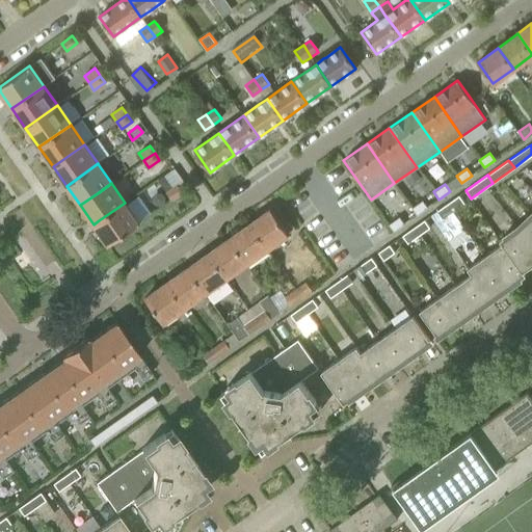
[(182,192),(177,185),(166,192),(171,200),(182,192)]
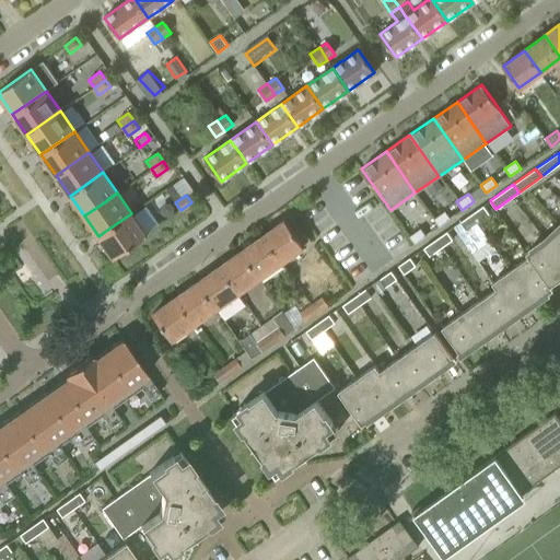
[(483,206),(471,213),(477,222),(489,213),(483,206)]
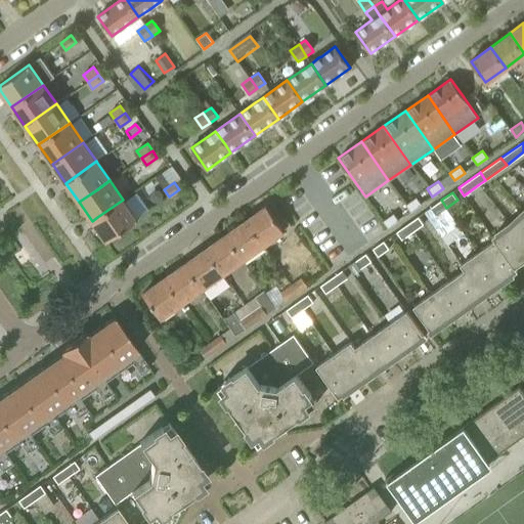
[(410,212),(421,205),(416,197),(405,205),(410,212)]
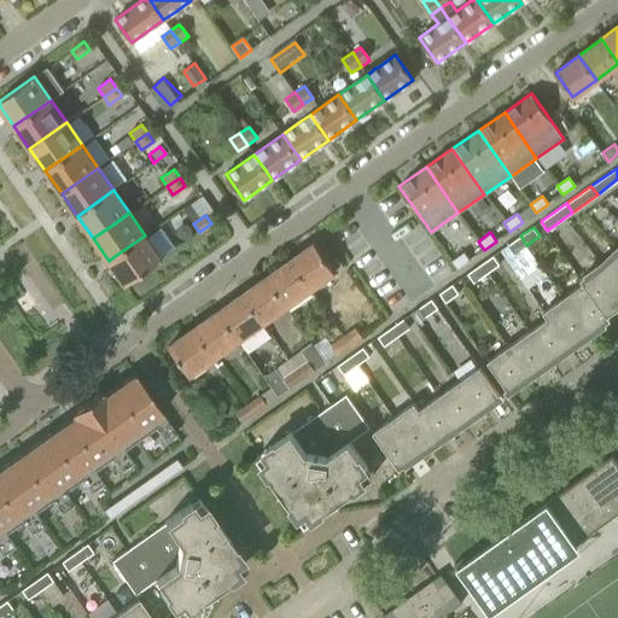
[(162,258),(145,235),(115,256),(109,261),(115,270),(126,284),(141,273),(162,258)]
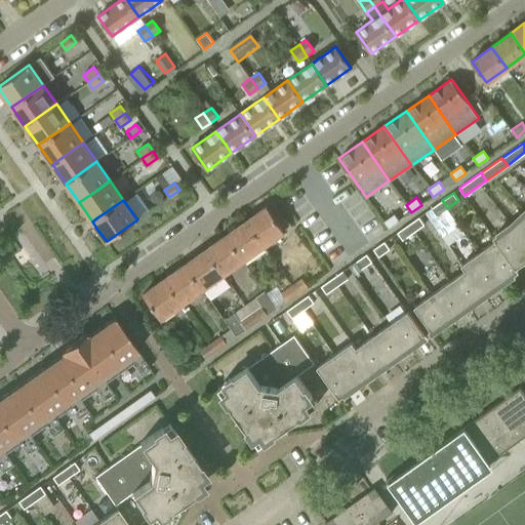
[(447,208),(442,200),(431,208),(437,215),(447,208)]
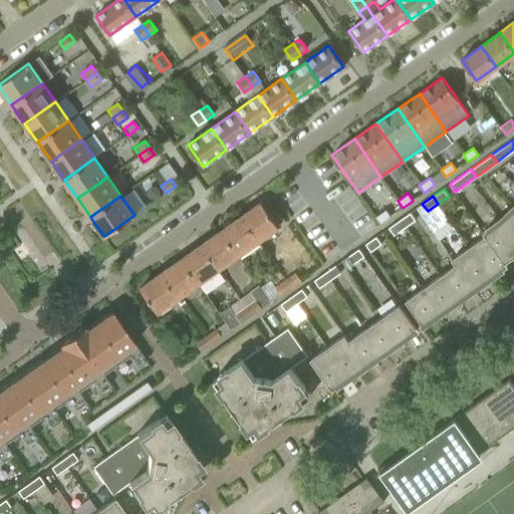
[(261,202),(241,216),(258,241),(279,227),(261,202)]
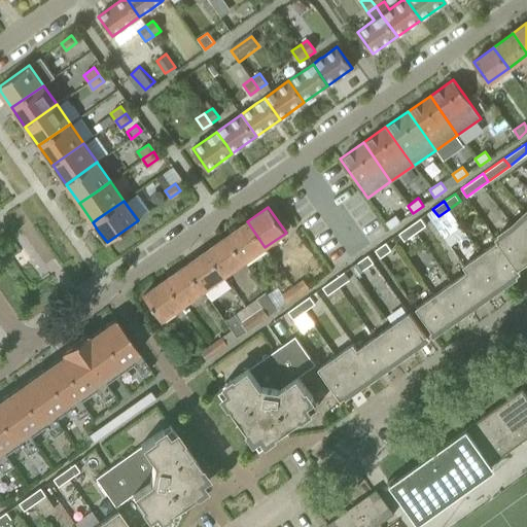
[(526,211),(512,224),(526,244),(526,211)]
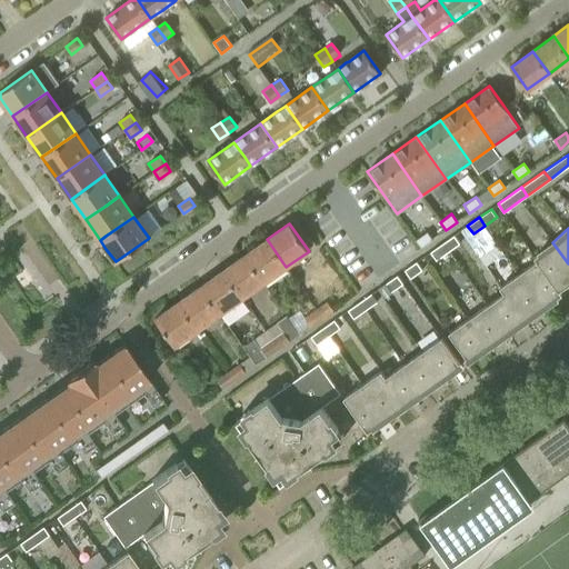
[(432,239),(427,231),(416,239),(421,247),(432,239)]
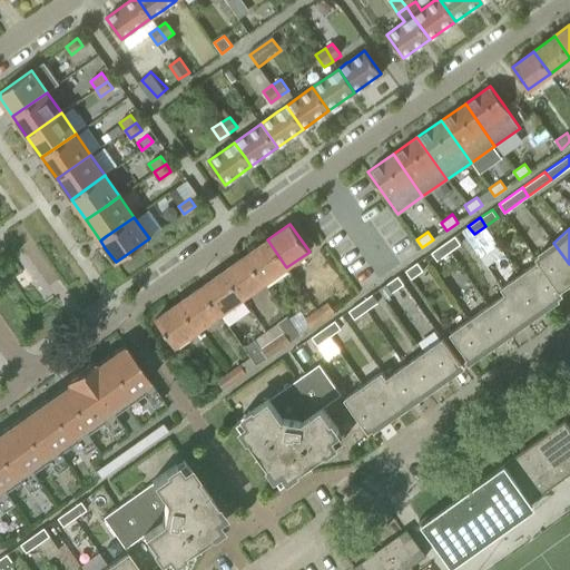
[(454,235),(443,244),(449,252),(460,244),(454,235)]
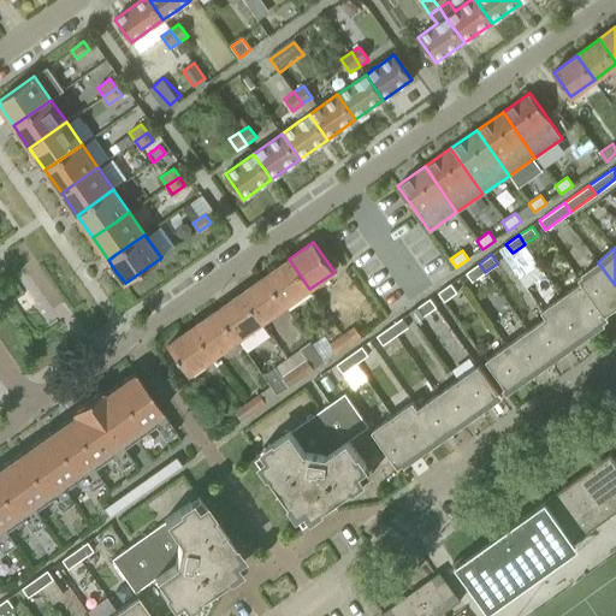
[(289,259),(265,276),(285,306),(309,289),(289,259)]
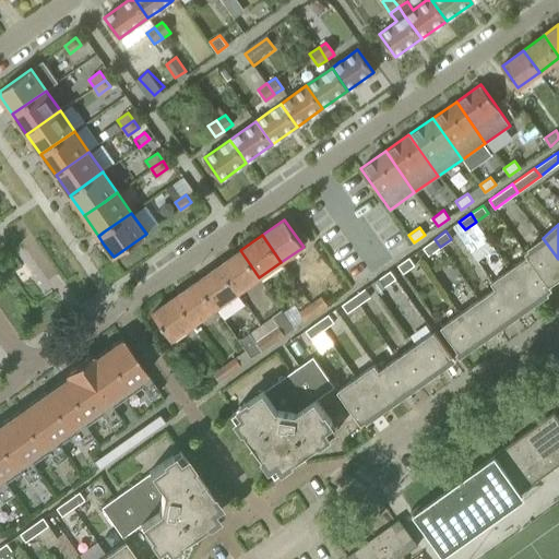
[(558,277),(558,259),(543,238),(525,252),(527,256),(549,285),(558,278),(558,277)]
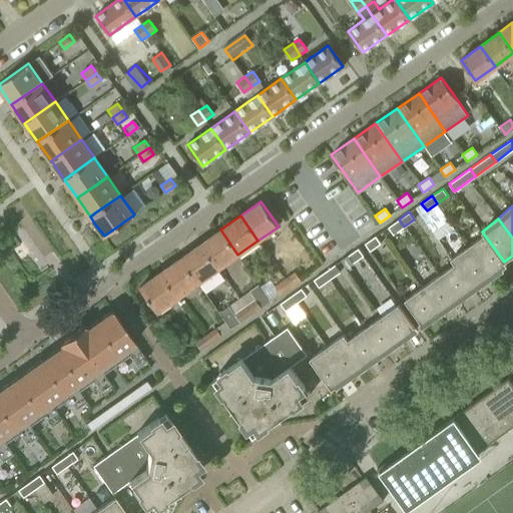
[(404,226),(399,219),(388,226),(393,234),(404,226)]
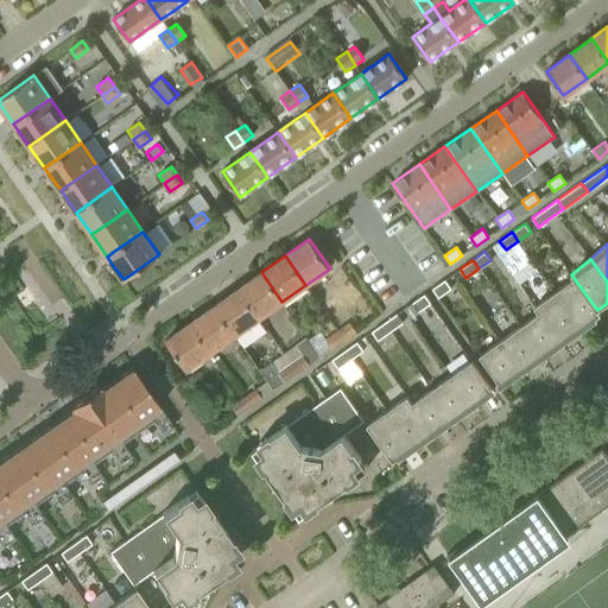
[(261,272),(238,289),(258,318),(282,302),(261,272)]
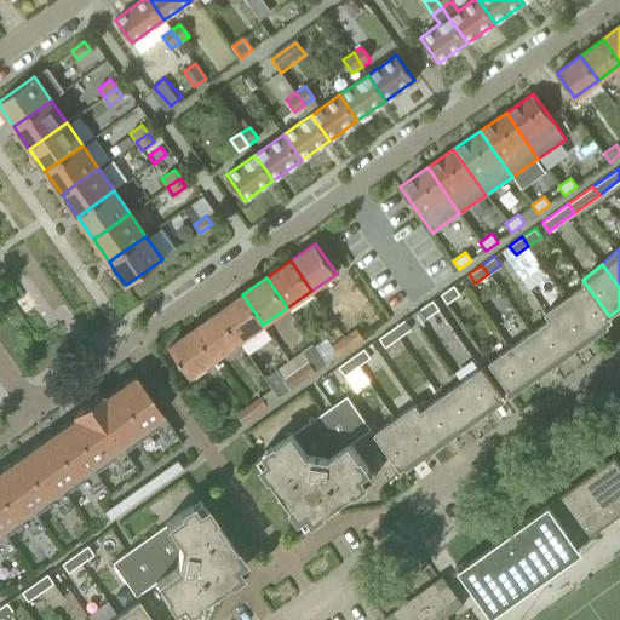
[(609,316),(585,283),(564,298),(591,334),(612,320),(609,316)]
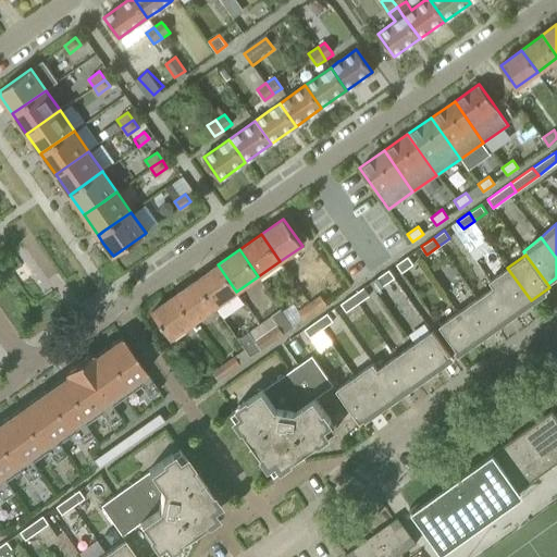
[(401,272),(413,263),(407,256),(396,264),(401,272)]
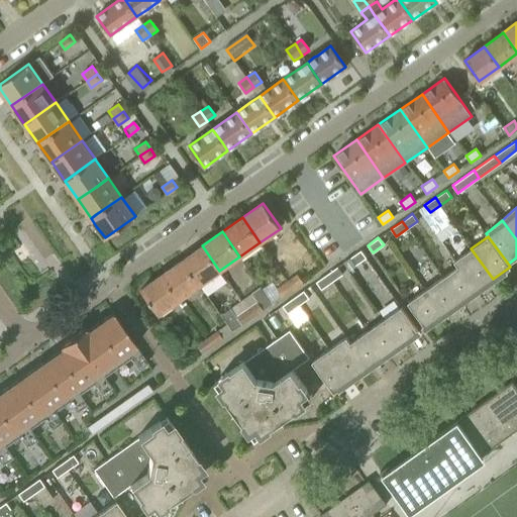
[(202,245),(182,260),(199,285),(219,271),(202,245)]
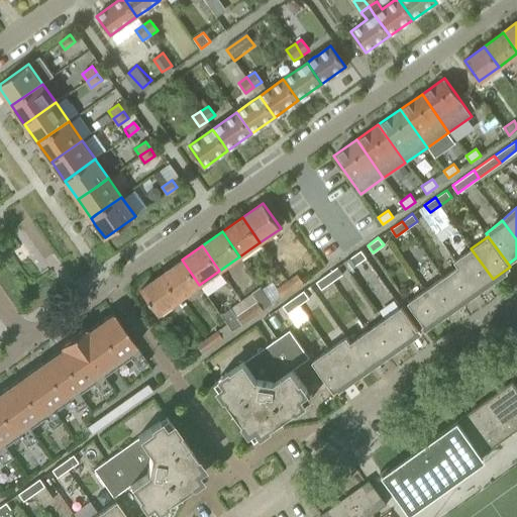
[(493,279),(471,248),(454,261),(457,265),(476,291),(493,279)]
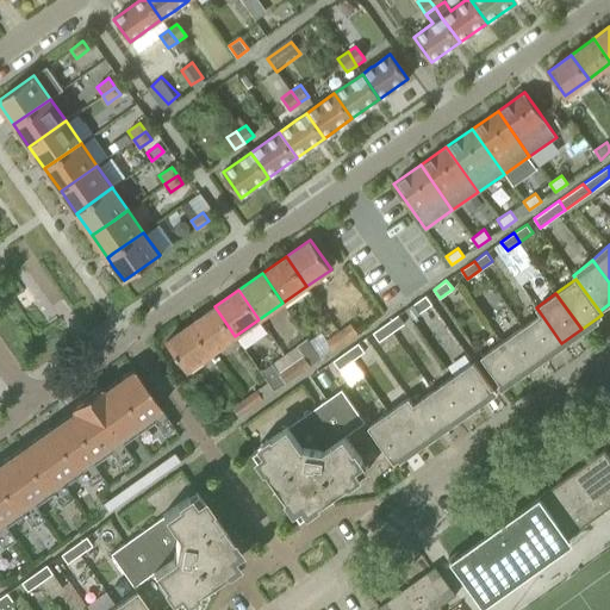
[(419,312),(431,304),(425,294),(412,304),(419,312)]
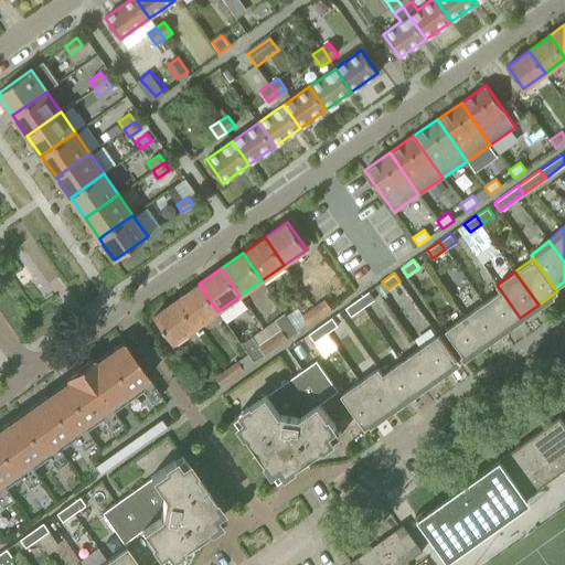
[(199,284),(177,299),(195,327),(217,311),(199,284)]
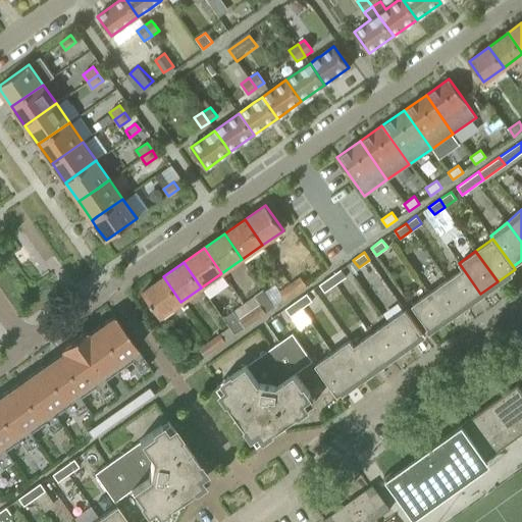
[(462,267),(445,279),(464,306),(480,294),(462,267)]
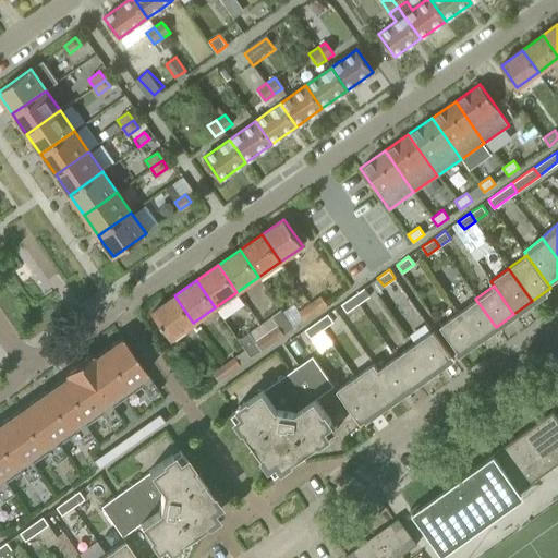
[(364,288),(352,295),(358,304),(370,295),(364,288)]
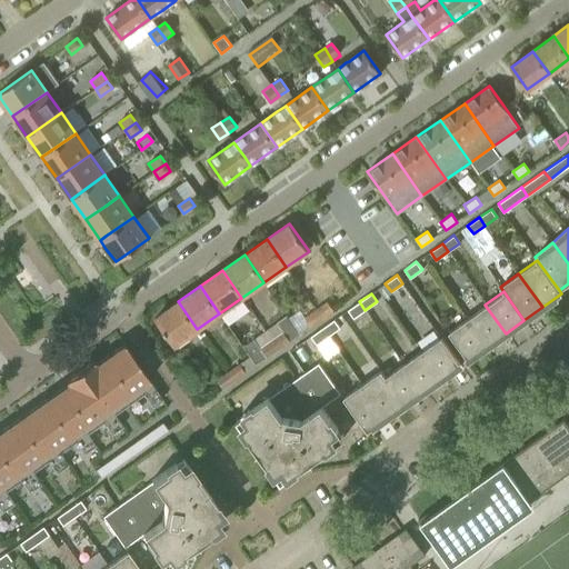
[(231,320),(251,307),(247,299),(226,313),(231,320)]
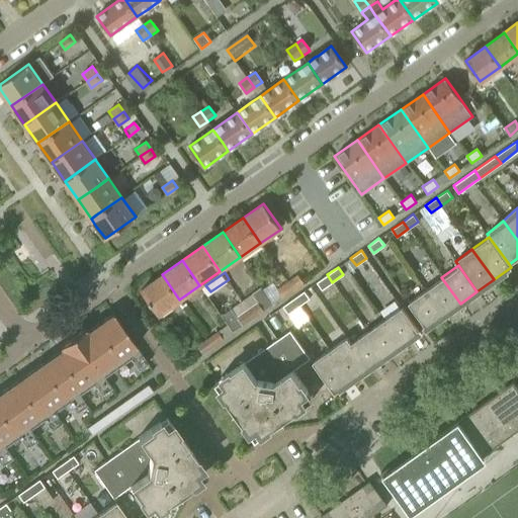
[(179,299),(162,274),(141,289),(159,315),(179,299)]
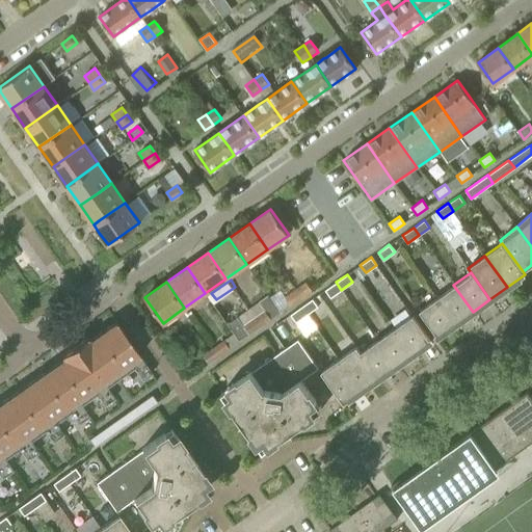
[(311,289),(306,282),(295,289),(301,297),(312,290),(311,289)]
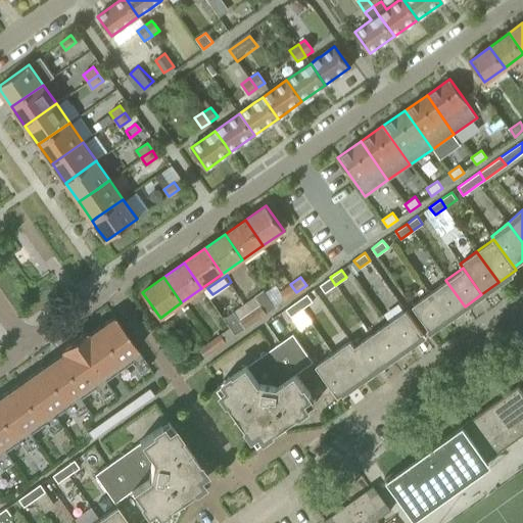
[(335,285),(330,277),(320,285),(325,292),(335,285)]
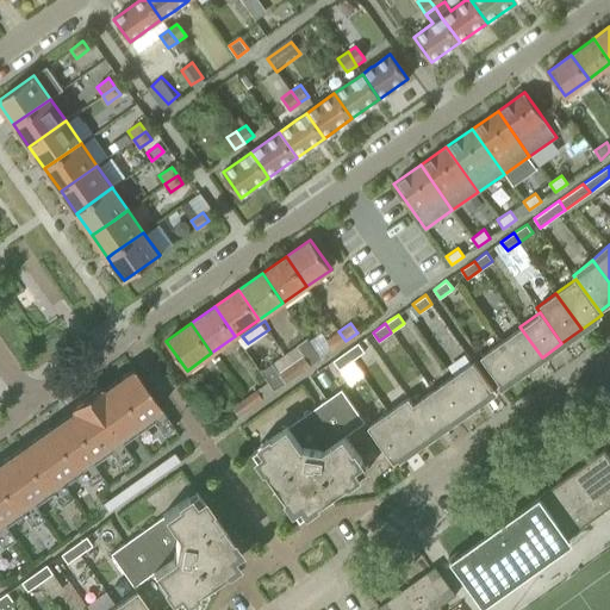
[(520,327),(500,341),(522,372),(542,358),(520,327)]
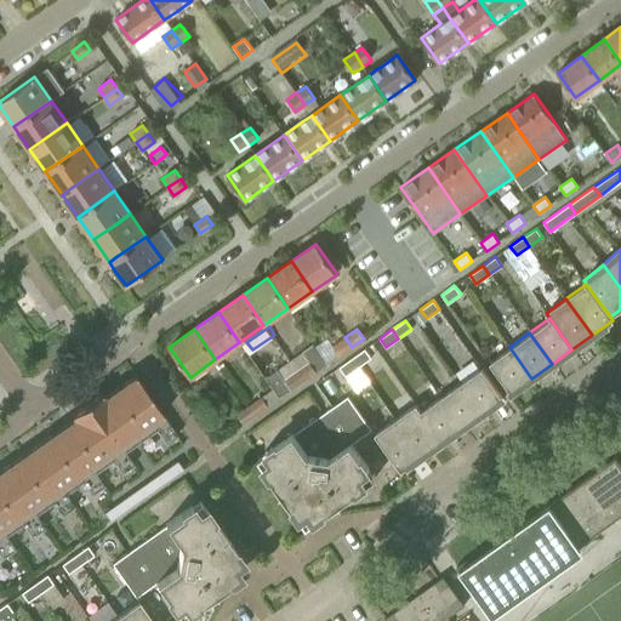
[(352,347),(345,337),(331,346),(339,355),(352,347)]
